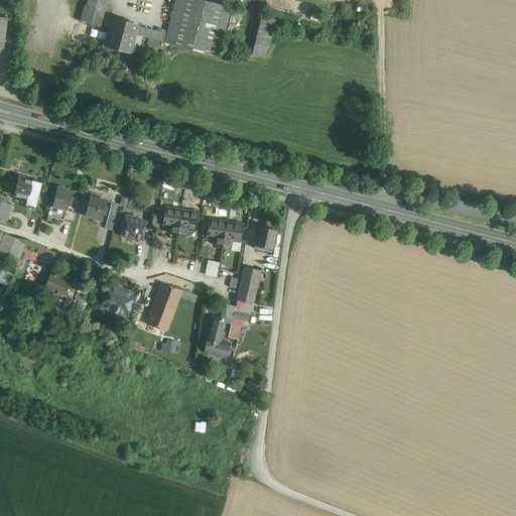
[(87,0),(86,5),(85,4),(80,20),(103,26),(105,17),(106,16),(104,16),(92,13),(94,7),(92,6),(94,1),(93,0),(87,0)]
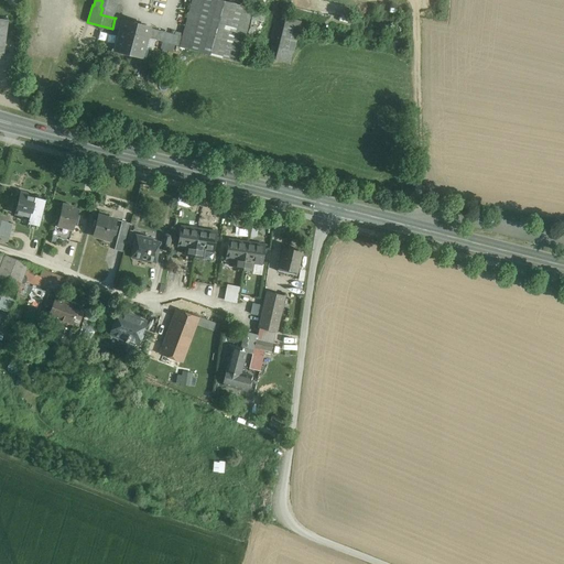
[(253,9),(221,0),(192,0),(182,36),(149,28),(145,38),(180,46),(180,47),(239,63),(246,38),(253,9)]
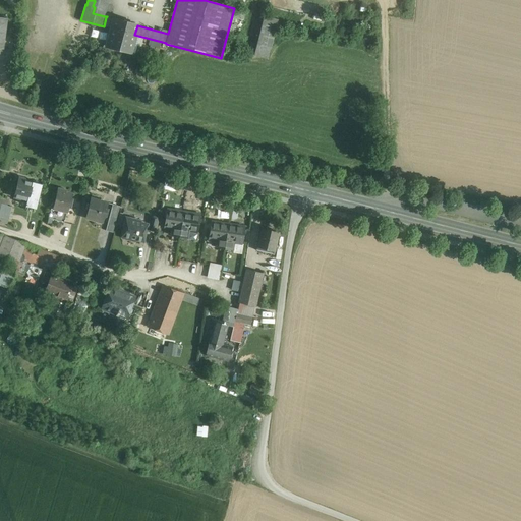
[(108,4),(95,1),(93,6),(95,7),(93,13),(105,16),(108,4)]
